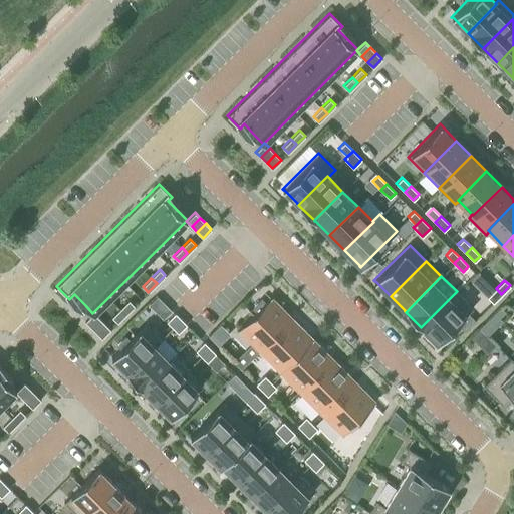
[(487,297),(493,302),(501,294),(496,288),(487,297)]
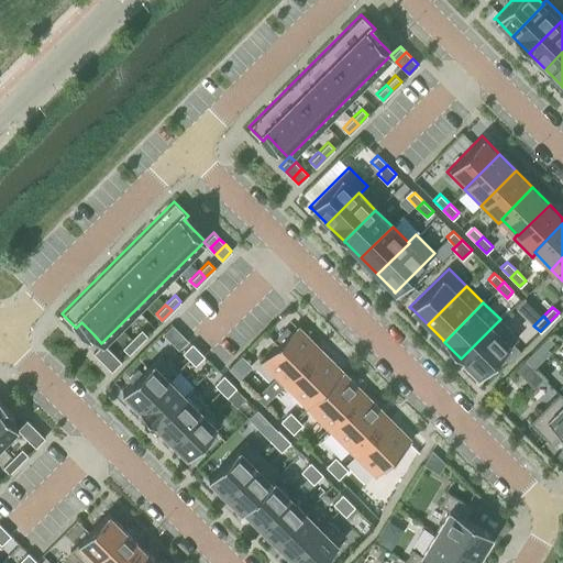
[(518,338),(500,319),(461,359),(462,360),(462,359),(477,375),(478,376),(518,338)]
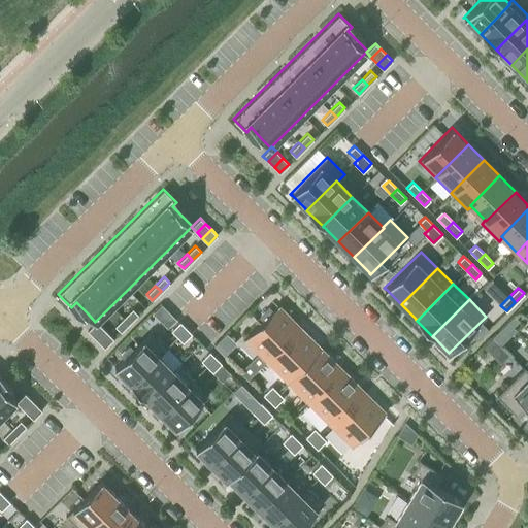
[(244,338),(266,360),(299,326),(278,304),(272,310),(268,307),(260,316),(264,319),(244,338)]
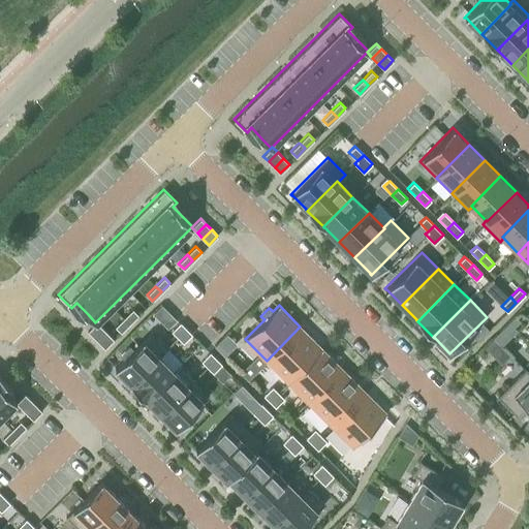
[(132,309),(124,317),(129,323),(138,314),(132,309)]
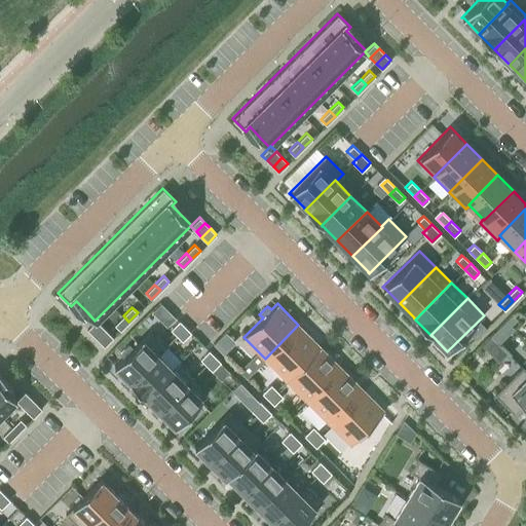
[(512,313),(505,320),(511,325),(517,318),(512,313)]
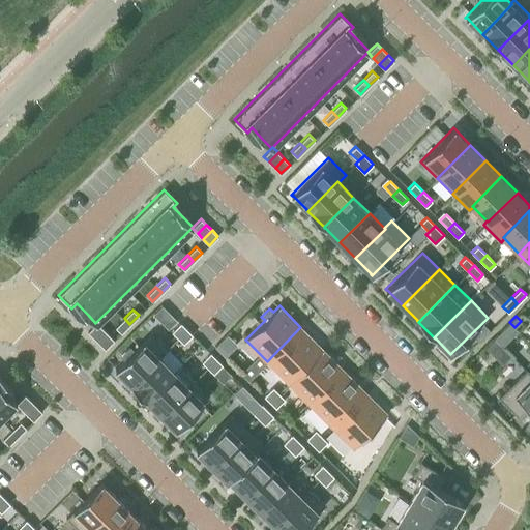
[(115,327),(121,332),(129,324),(124,318),(115,327)]
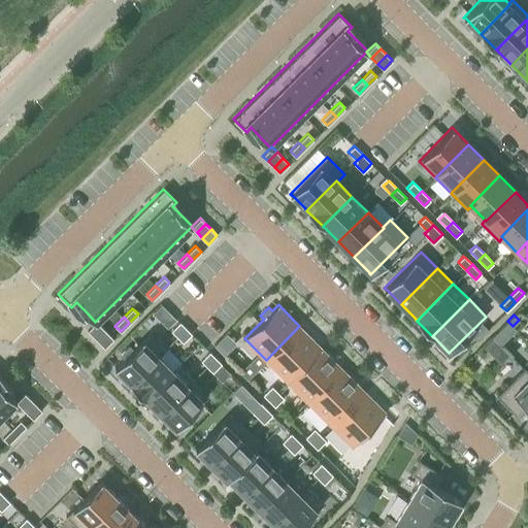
[(88,330),(93,336),(102,327),(96,321),(95,322),(88,330)]
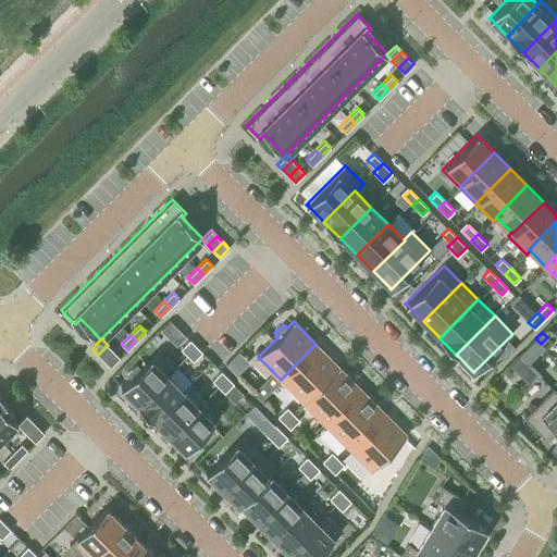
[(181,348),(186,355),(196,345),(189,339),(181,348)]
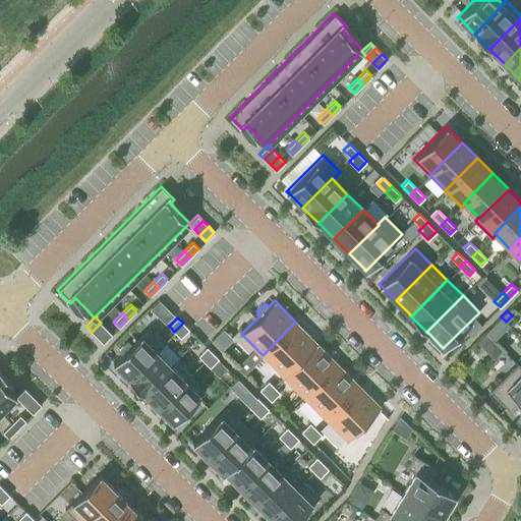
[(316,343),(295,322),(263,355),(284,375),(316,343)]
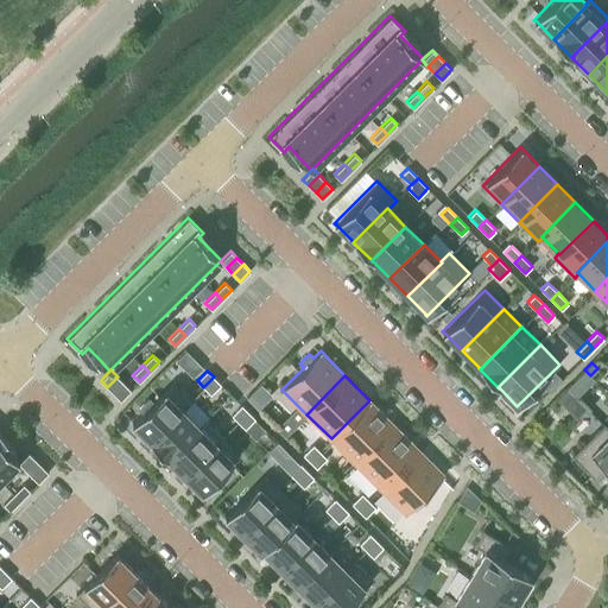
[(124,384),(118,377),(107,387),(114,393),(124,384)]
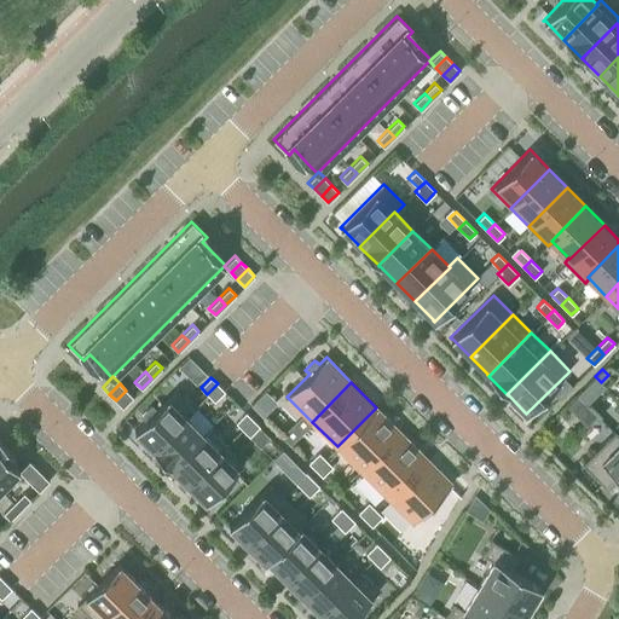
[(214,401),(225,391),(218,383),(207,394),(214,401)]
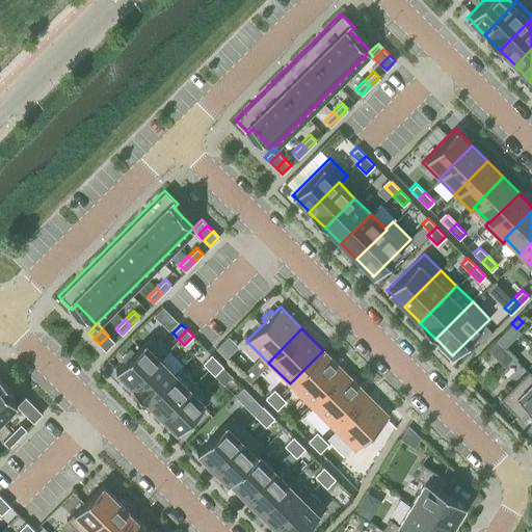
[(115,370),(131,386),(159,357),(160,358),(167,351),(151,335),(134,351),(130,348),(122,356),(126,360),(115,370)]
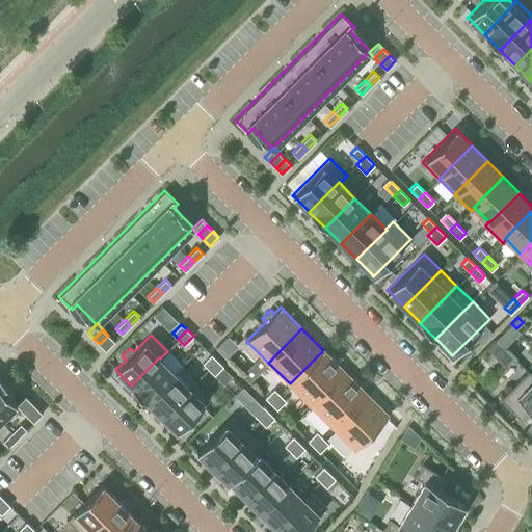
[(114,341),(108,336),(100,344),(105,350),(114,341)]
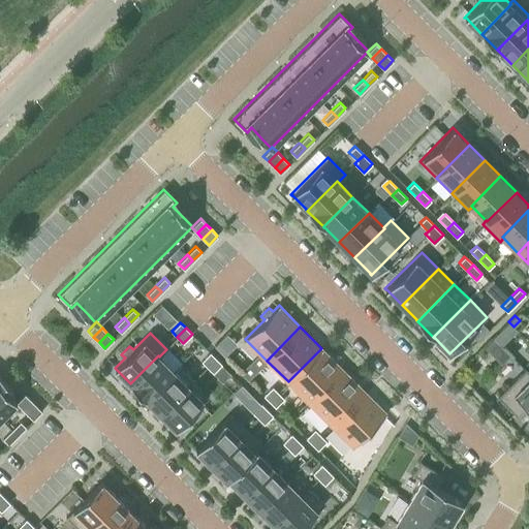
[(227,334),(215,346),(225,356),(238,344),(227,334)]
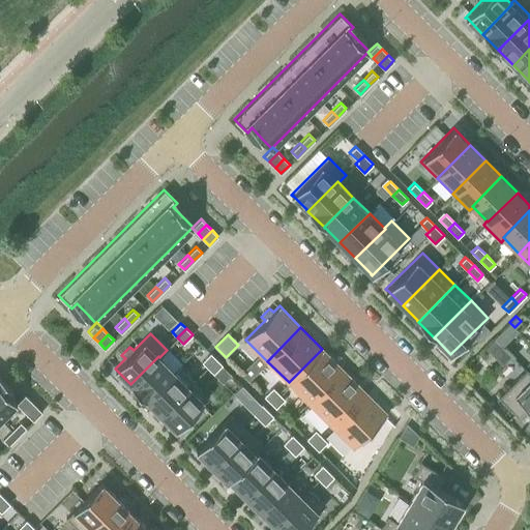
[(498,344),(493,339),(483,348),(490,353),(498,344)]
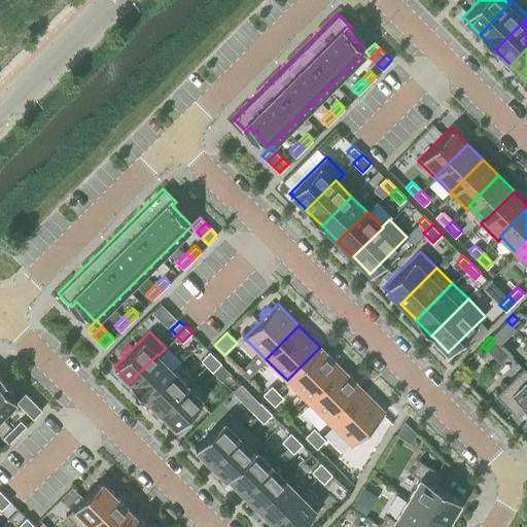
[(342,369),(320,347),(287,380),(308,401),(342,369)]
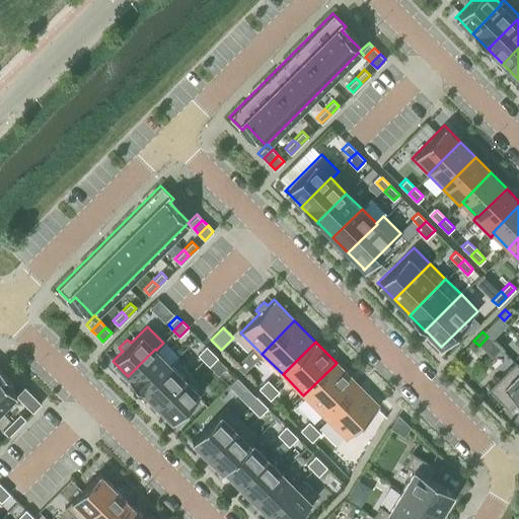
[(198,354),(203,360),(212,351),(206,345),(198,354)]
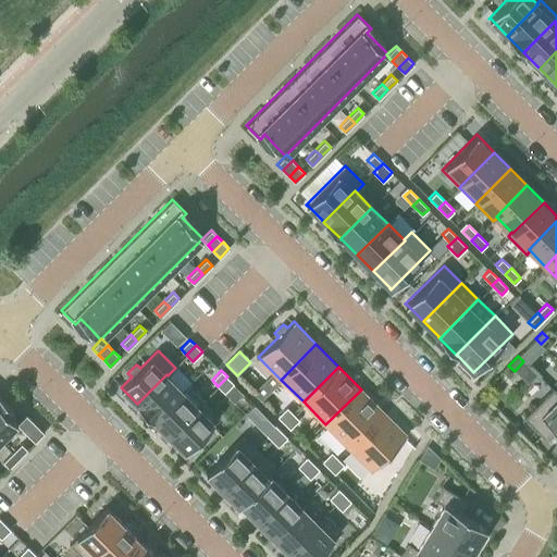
[(183,390),(168,375),(166,374),(137,404),(152,420),(183,390)]
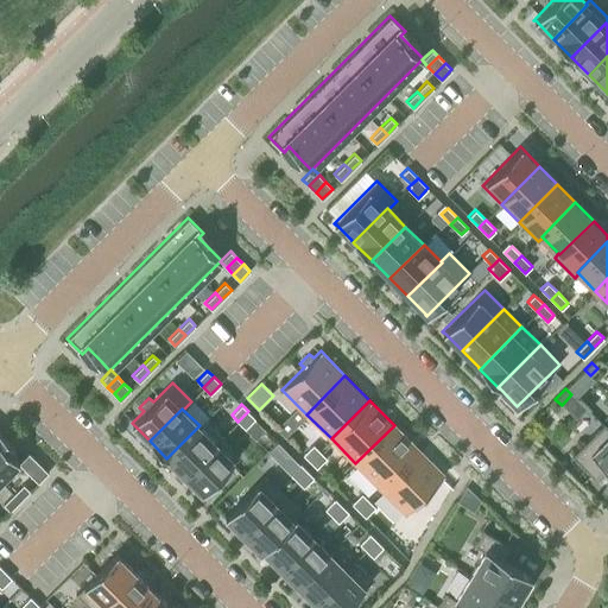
[(245,428),(255,418),(248,411),(238,422),(245,428)]
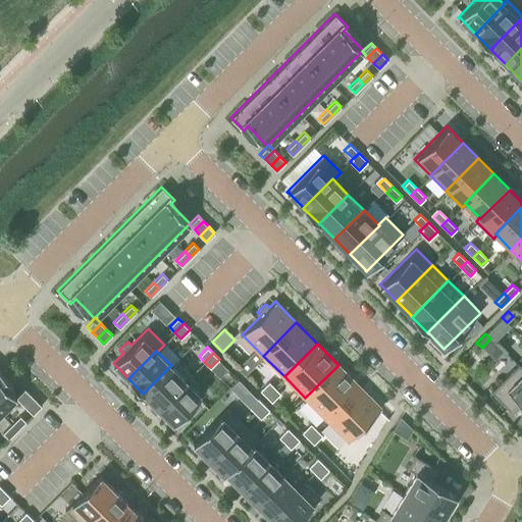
[(248,360),(239,368),(245,374),(253,365),(248,360)]
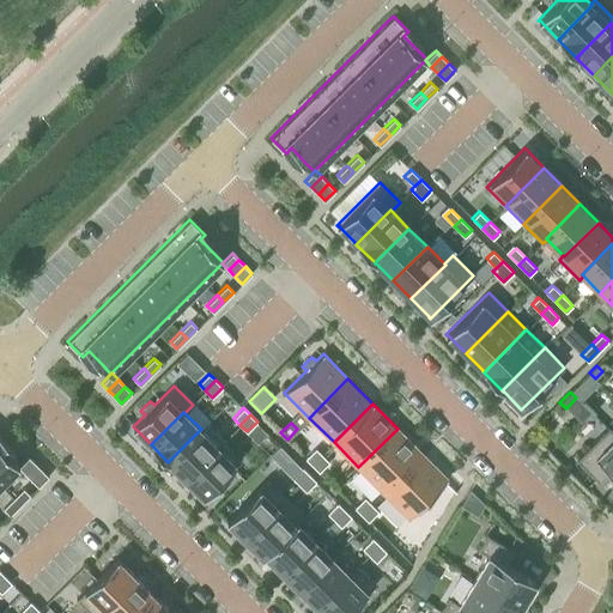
[(612,474),(612,430),(610,426),(576,459),(599,481),(610,471),(612,474)]
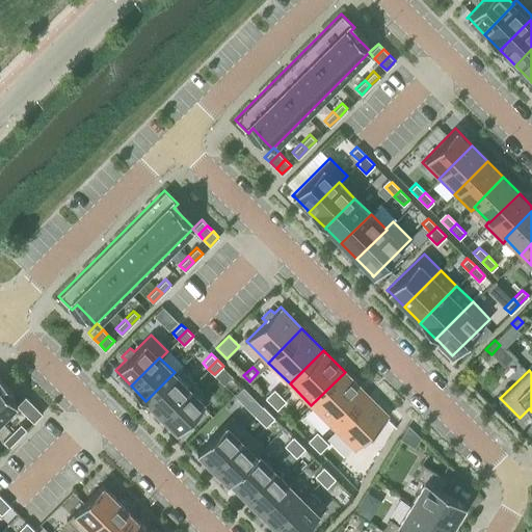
[(188,387),(175,372),(145,401),(161,416),(189,388),(188,387)]
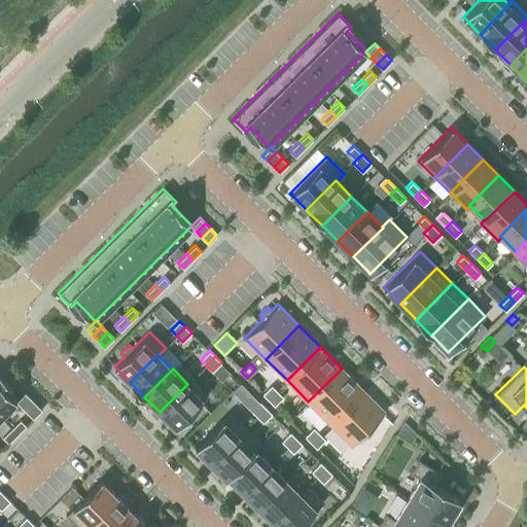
[(363,389),(342,369),(308,401),(329,423),(363,389)]
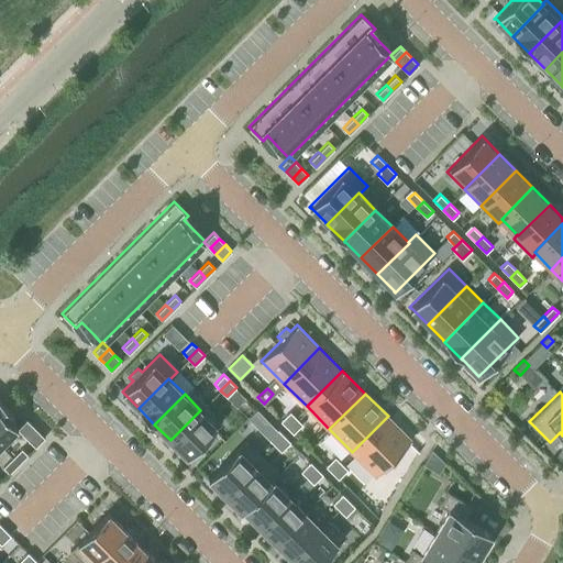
[(0,444),(17,428),(18,427),(0,409),(0,403),(2,401),(0,399),(0,444)]
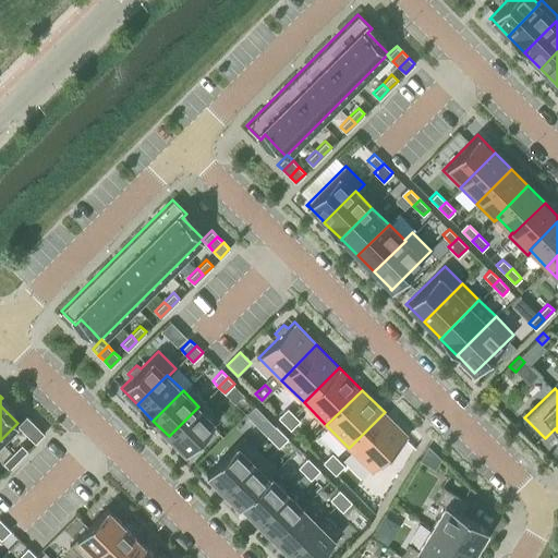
[(202,402),(197,405),(198,407),(169,436),(185,452),(196,443),(199,446),(208,437),(205,434),(219,420),(202,402)]
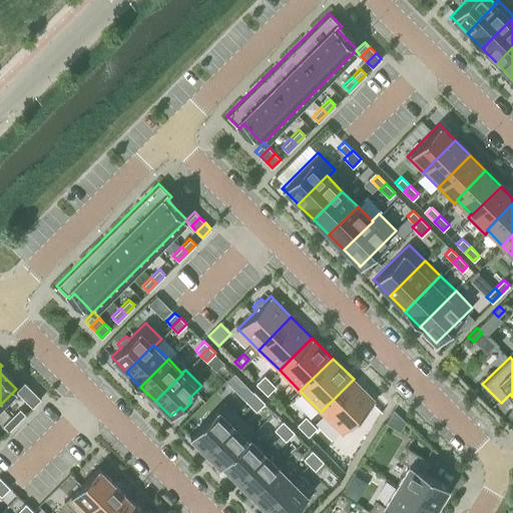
[(264,374),(255,383),(262,389),(270,380),(264,374)]
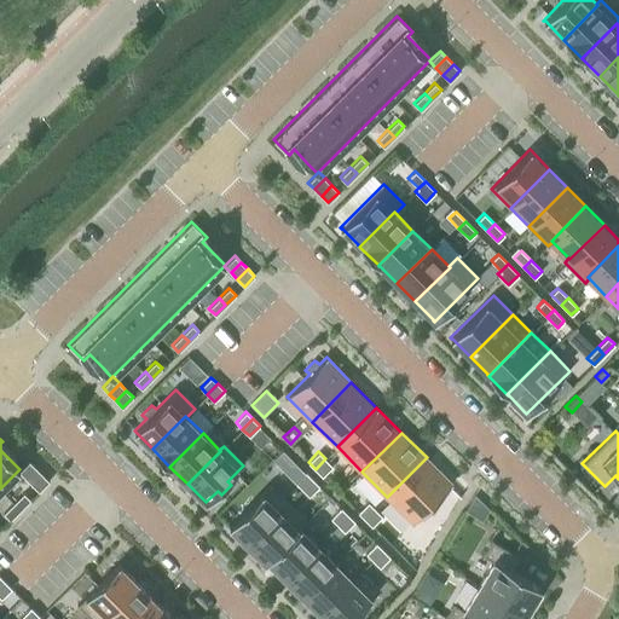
[(452,482),(427,457),(387,497),(412,522),(452,482)]
